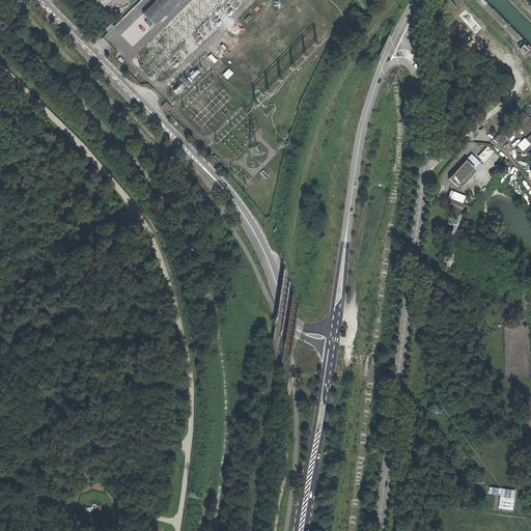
[(179,0),(156,0),(142,14),(154,26),(179,0)]
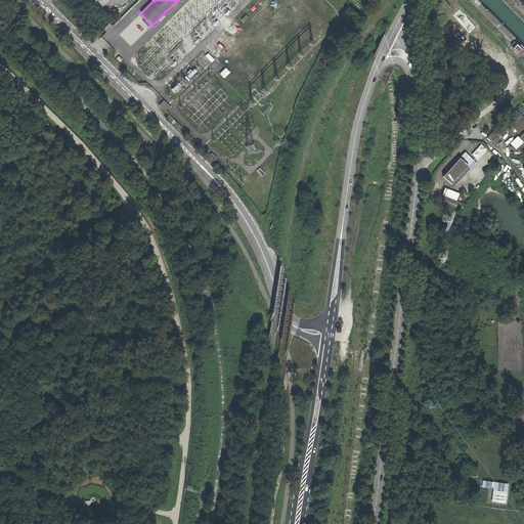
[(108,24),(102,29),(105,32),(112,26),(108,24)]
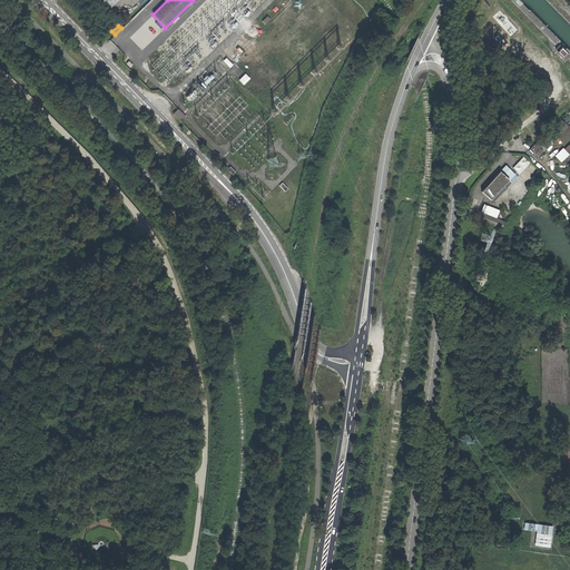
[(564,58),(568,55),(559,45),(556,48),(564,58)]
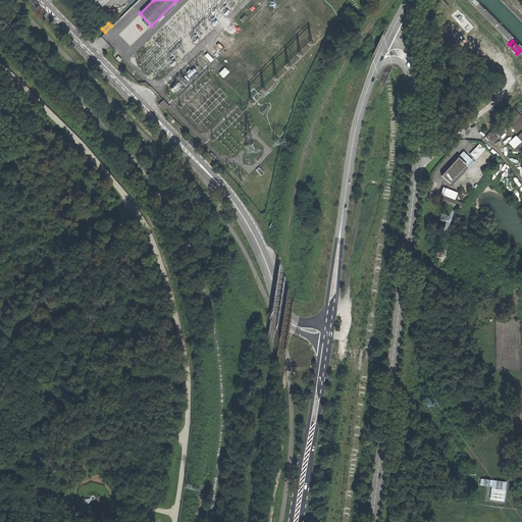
[(213,59),(207,53),(204,55),(210,61),(213,59)]
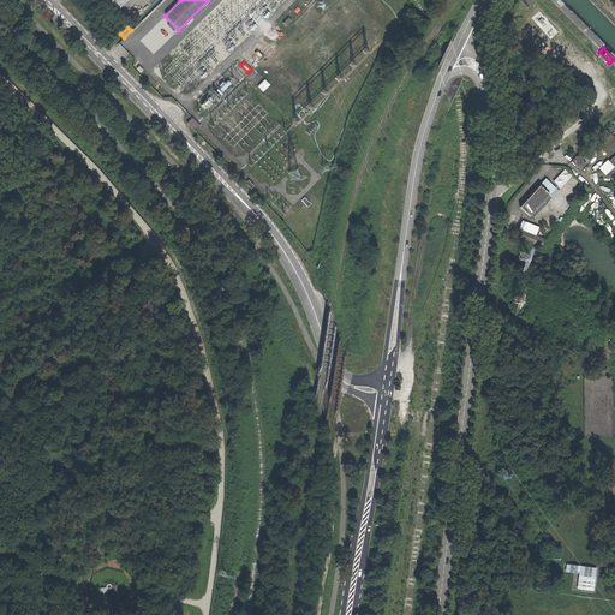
[(270,84),(264,79),(257,87),(263,93),(270,84)]
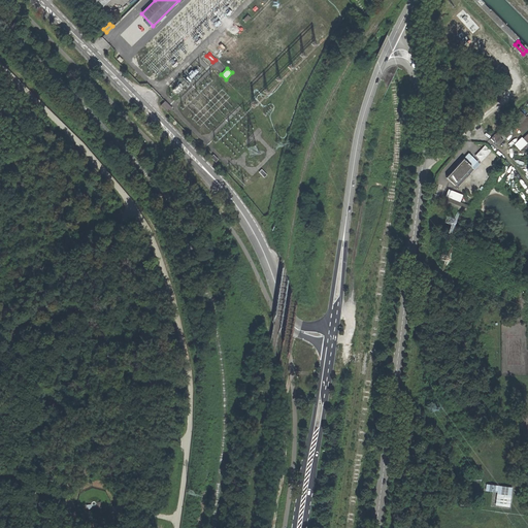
[(164,101),(161,105),(168,112),(172,108),(164,101)]
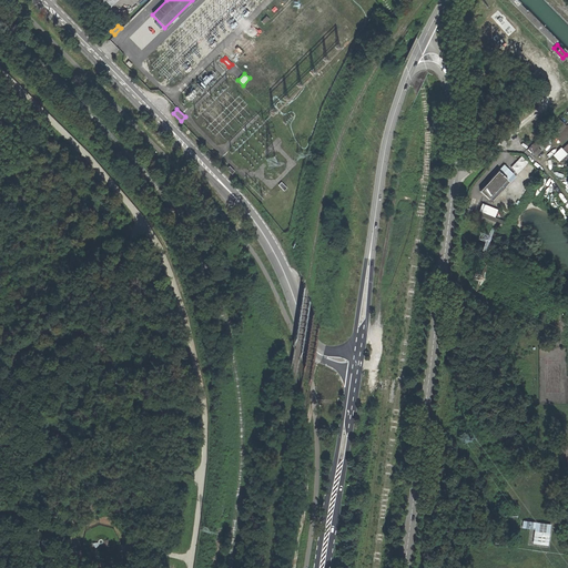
[(548,132),(555,138),(566,127),(560,121),(548,132)]
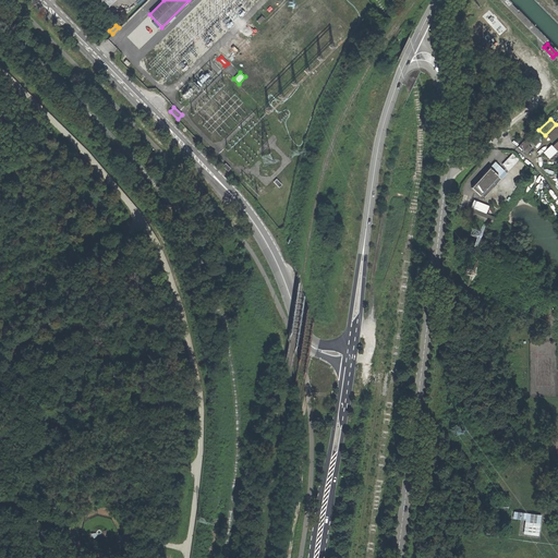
[(533,134),(525,141),(530,146),(537,138),(533,134)]
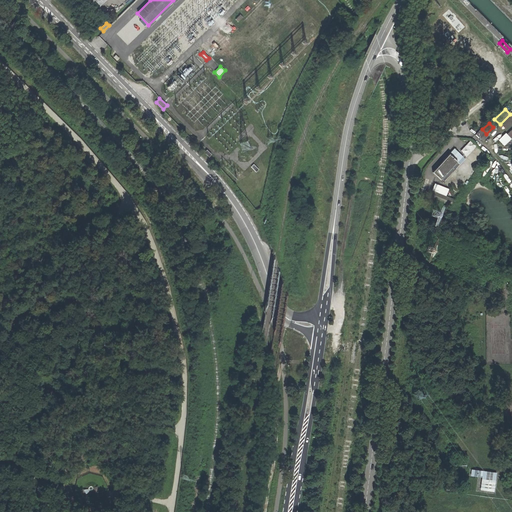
[(511,128),(499,139),(504,145),(511,138),(511,128)]
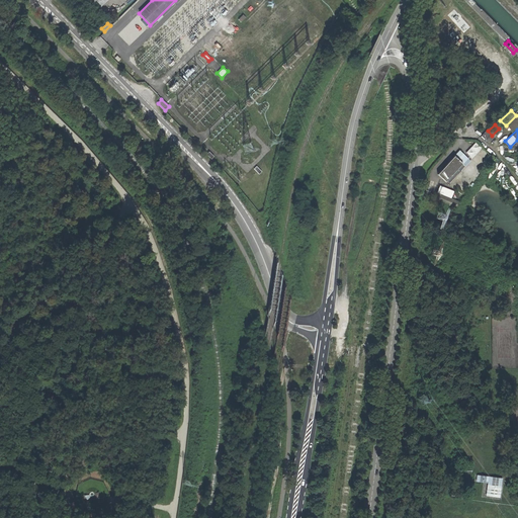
[(490,137),(486,133),(481,137),(486,142),(490,137)]
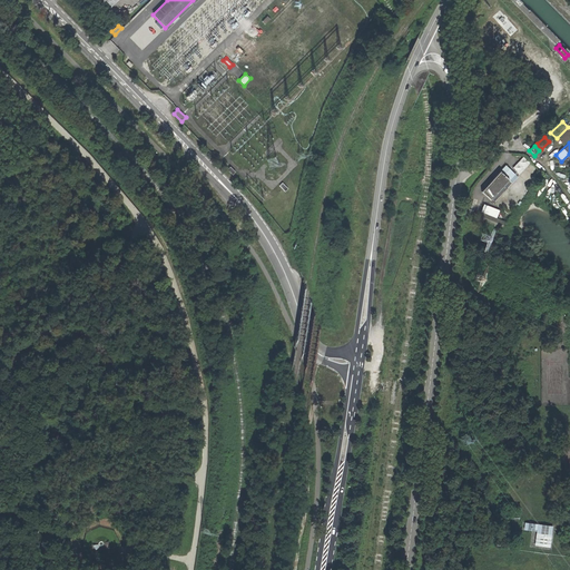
[(524,156),(513,167),(520,174),(531,163),(524,156)]
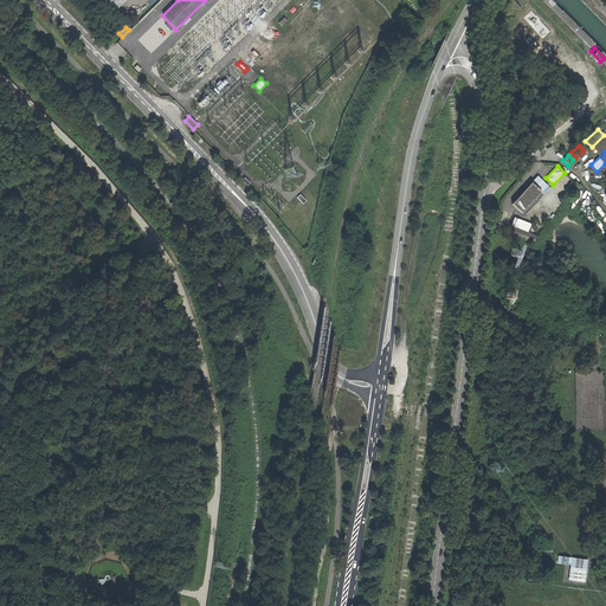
[(540,192),(530,182),(509,204),(519,213),(529,202),(540,192)]
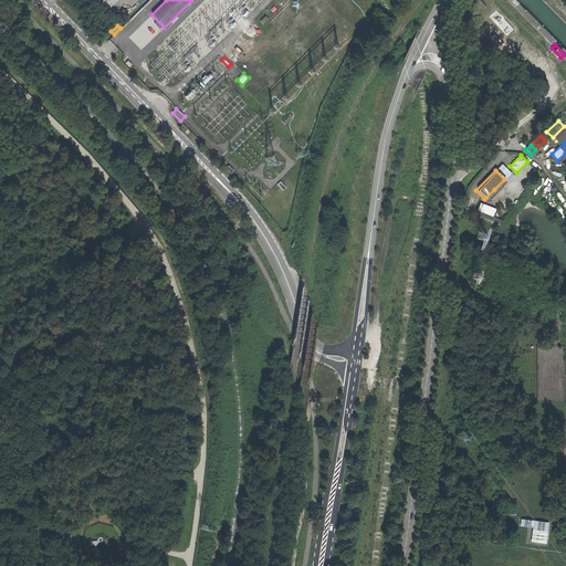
[(495,209),(480,203),(475,218),(498,227),(500,220),(492,217),(495,209)]
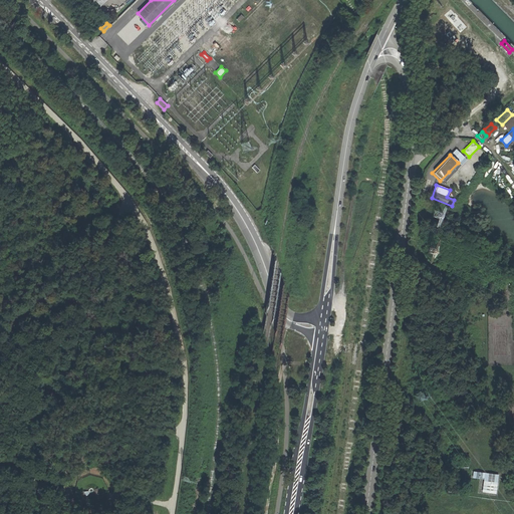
[(492,483),(492,473),(470,472),(470,478),(479,478),(478,492),(492,493),(492,483)]
